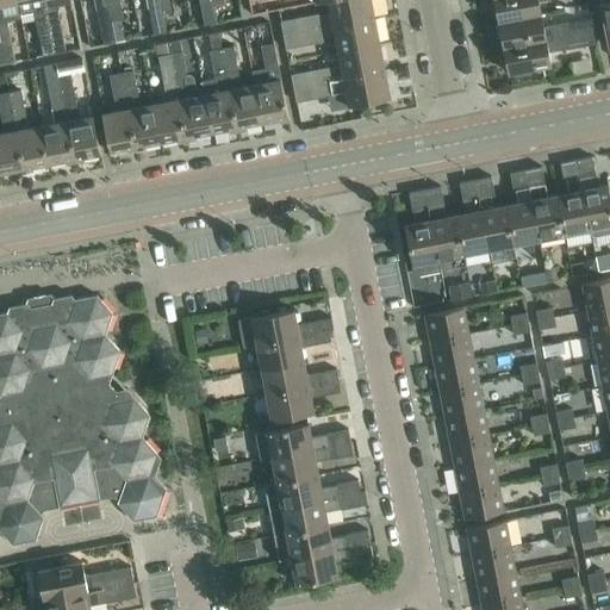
[(0,0),(0,42),(2,53),(4,64),(17,62),(14,50),(8,20),(22,18),(18,2),(18,0),(0,0)]
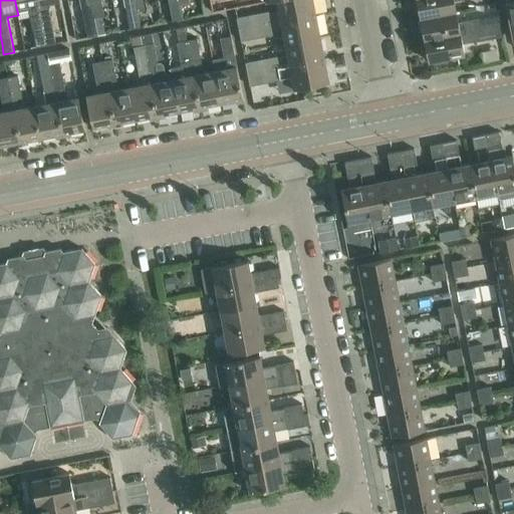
[(37,0),(15,0),(15,2),(23,0),(26,0),(33,32),(34,32),(37,47),(46,45),(37,0)]
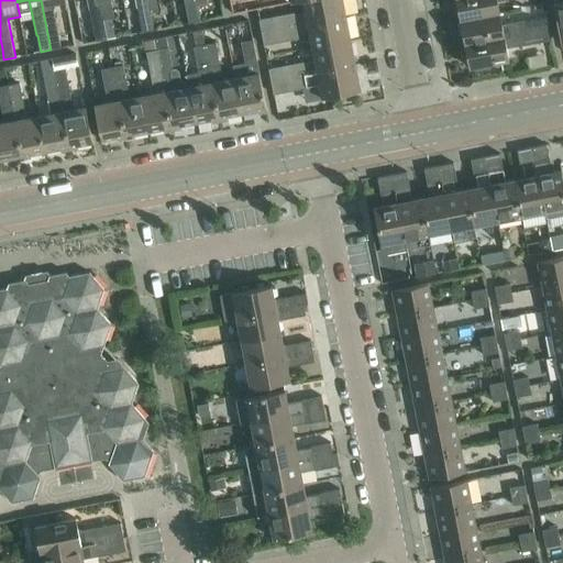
[(41,0),(51,50),(62,47),(57,24),(54,10),(57,6),(67,3),(66,0),(41,0)]
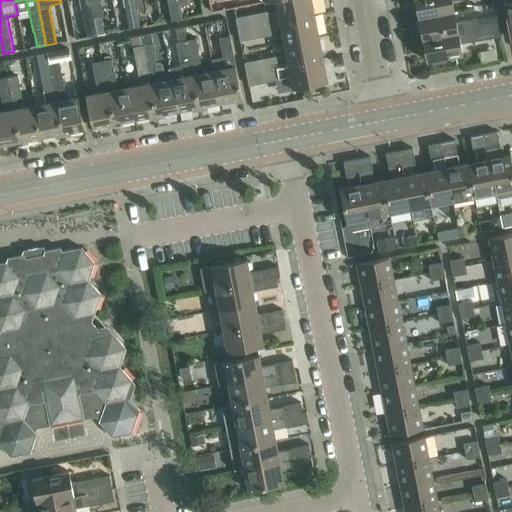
[(90,0),(80,0),(85,24),(88,37),(97,35),(94,18),(90,0)]
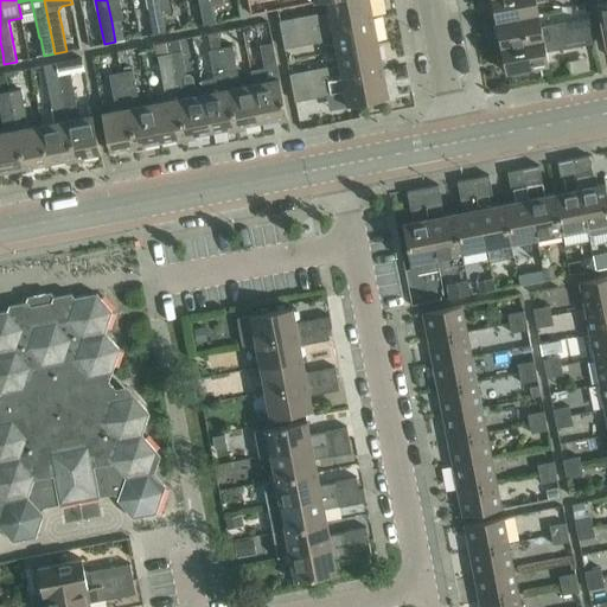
[(107,0),(112,21),(122,20),(125,19),(120,0),(107,0)]
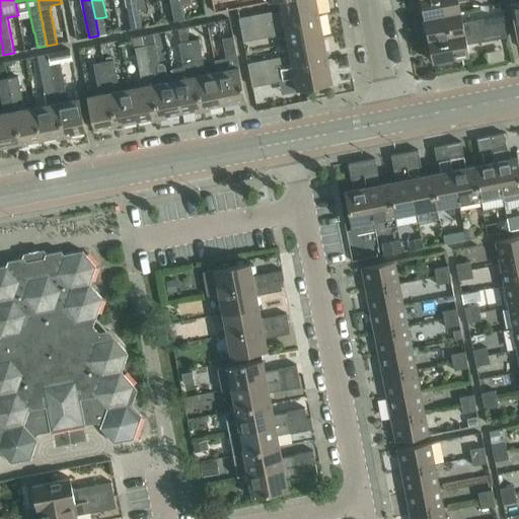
[(136,0),(126,0),(129,14),(132,29),(142,27),(139,12),(136,0)]
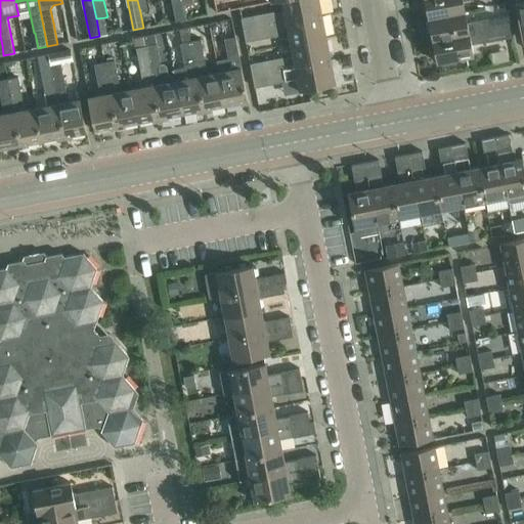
[(137,0),(140,12),(150,10),(148,0),(137,0)]
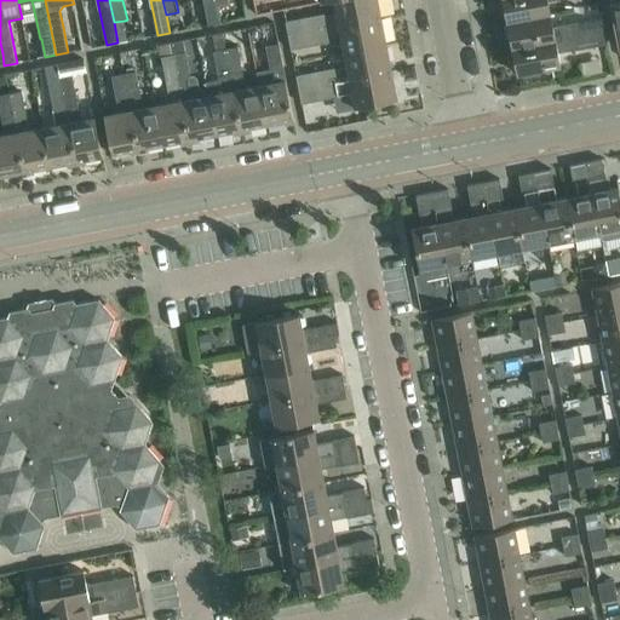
[(302,19),(287,22),(290,35),(304,33),(382,18),(377,0),(334,0),(337,15),(326,16),(326,15),(302,19)]
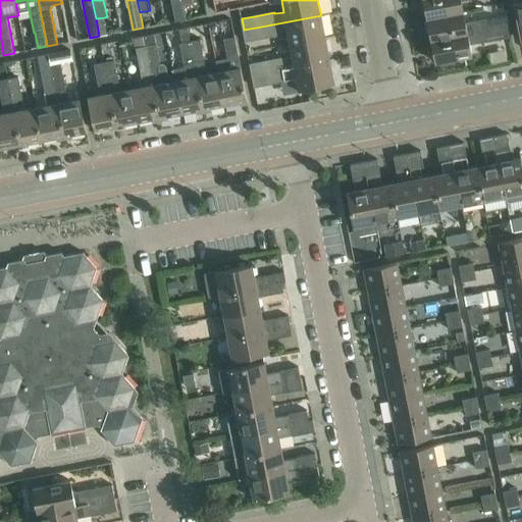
[(423,0),(427,19),(463,12),(461,2),(469,0),(423,0)]
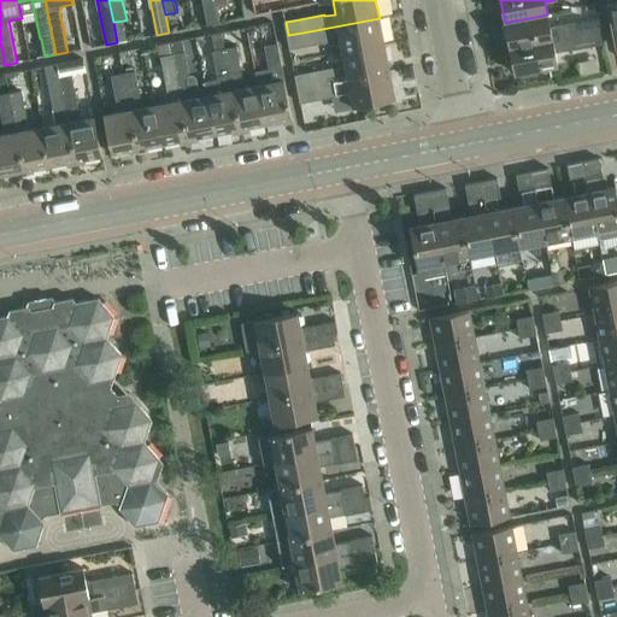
[(216,3),(204,5),(207,24),(207,25),(219,23),(217,7),(216,3)]
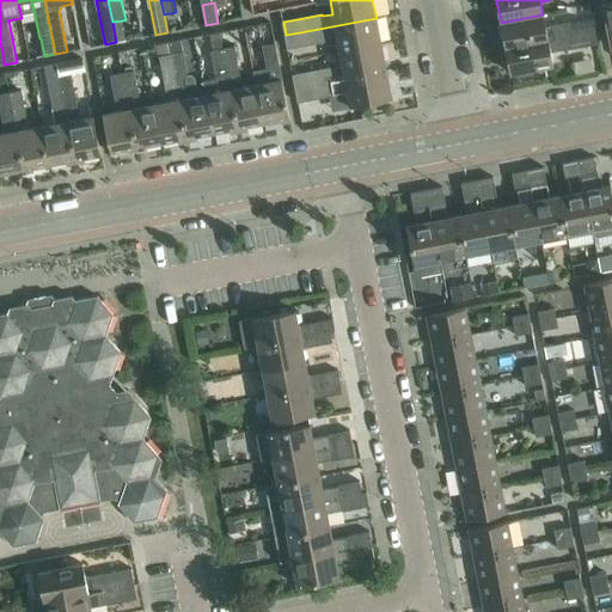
[(543,14),(501,23),(507,48),(598,30),(595,18),(563,24),(546,28),(543,14)]
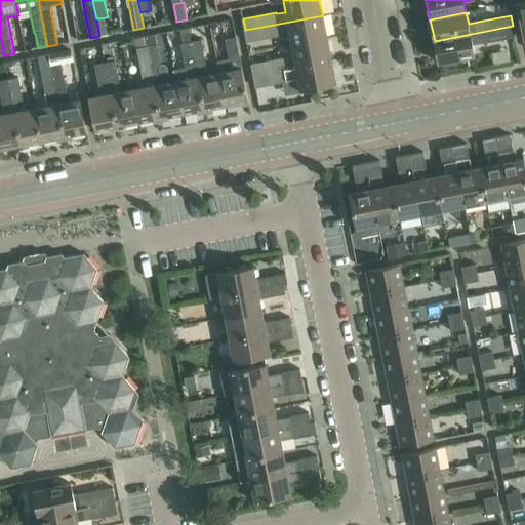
[(257,28),(245,30),(247,42),(259,40),(280,36),(280,35),(289,33),(292,45),(327,38),(323,15),(257,28)]
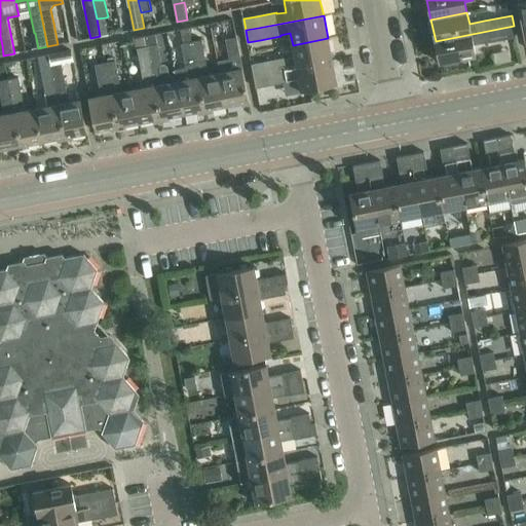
[(106,17),(97,19),(100,36),(101,36),(109,35),(106,17)]
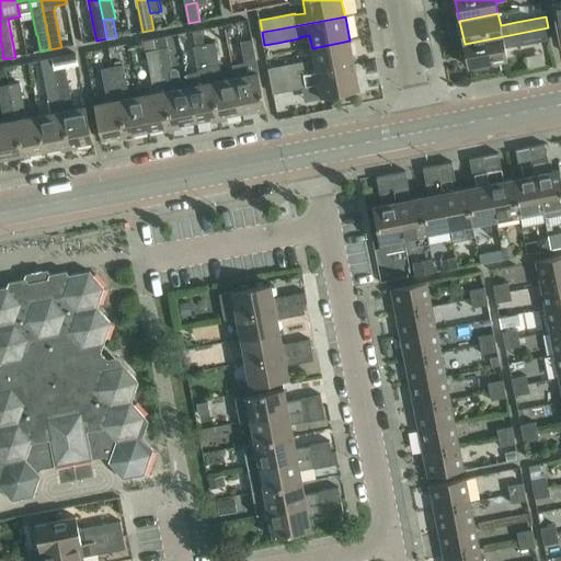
[(548,27),(465,44),(469,68),(472,67),(473,70),(476,71),(489,69),(491,67),(490,64),(507,60),(505,48),(521,45),(521,46),(550,41),(548,27)]
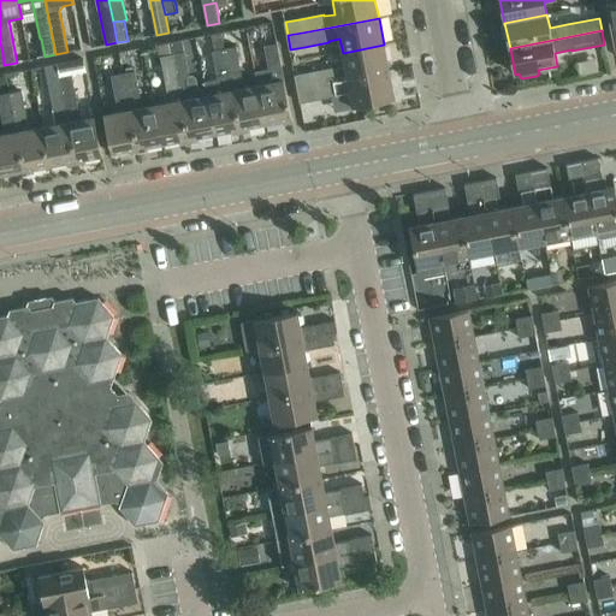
[(221,33),(212,34),(215,51),(225,49),(221,33)]
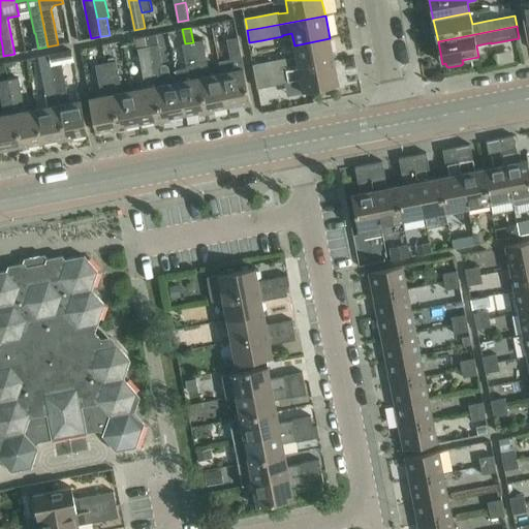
[(157,34),(147,36),(149,47),(159,44),(157,34)]
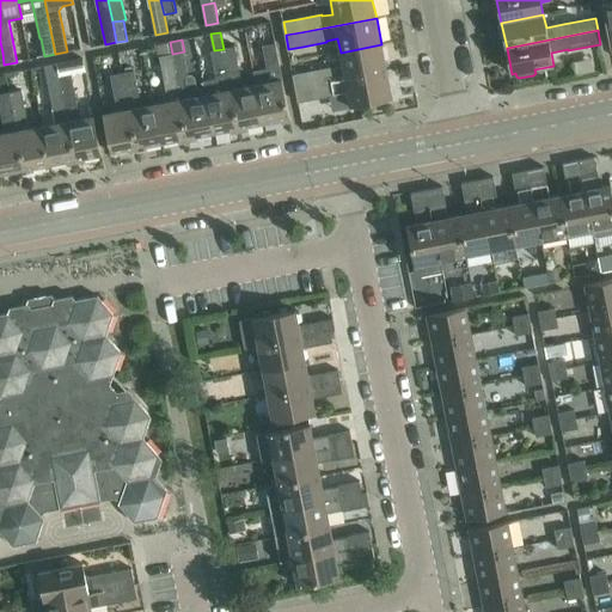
[(170,42),(158,44),(160,56),(172,54),(170,42)]
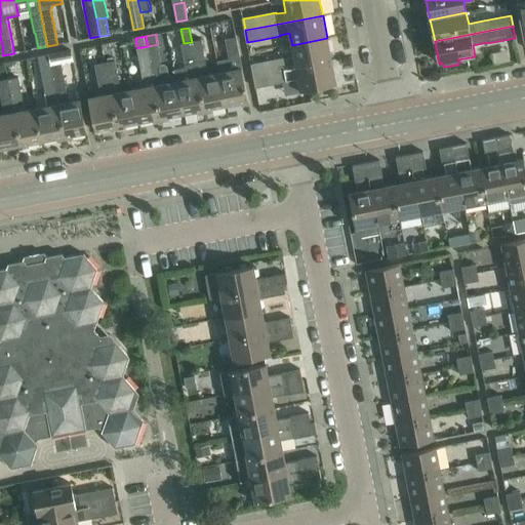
[(229,58),(217,61),(219,73),(220,73),(227,107),(249,102),(237,38),(226,40),(229,58)]
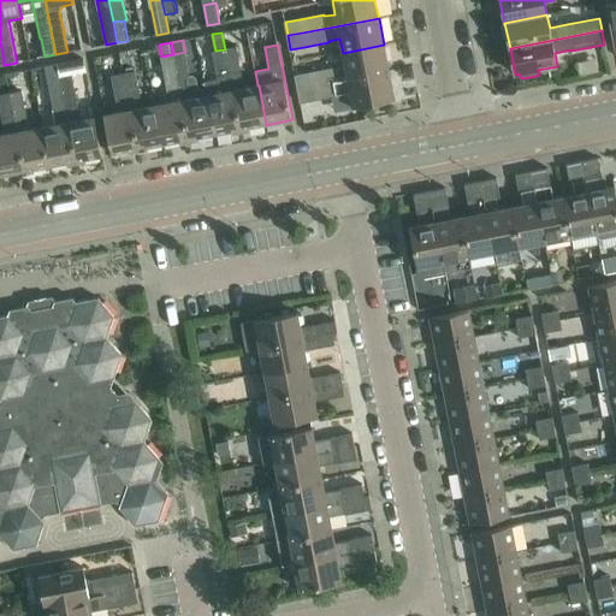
[(333,67),(295,75),(297,90),(313,87),(390,72),(384,45),(343,53),(345,67),(335,70),(333,67)]
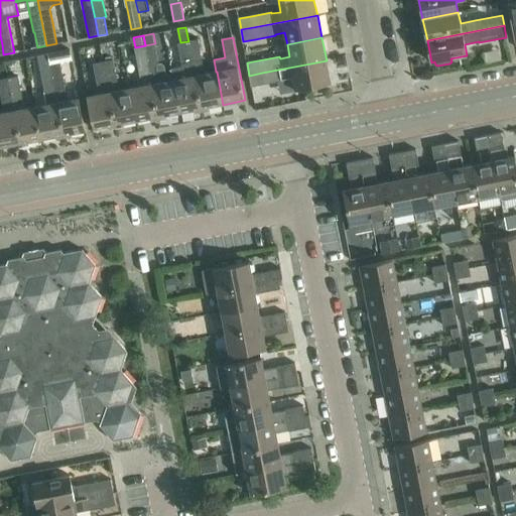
[(199,39),(188,41),(202,109),(223,105),(217,72),(216,72),(205,74),(199,39)]
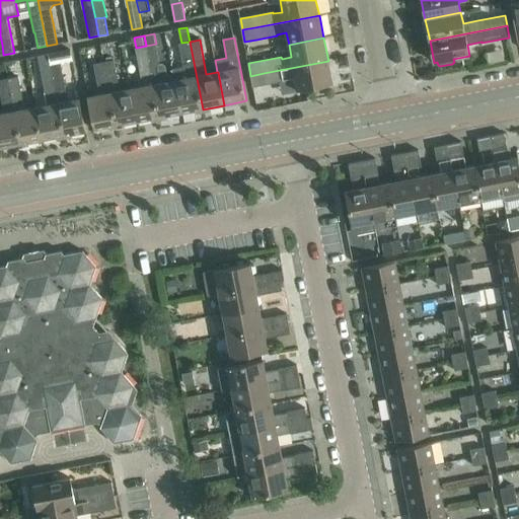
[(183,67),(172,69),(173,75),(174,80),(180,114),(203,109),(190,42),(181,43),(179,44),(183,67)]
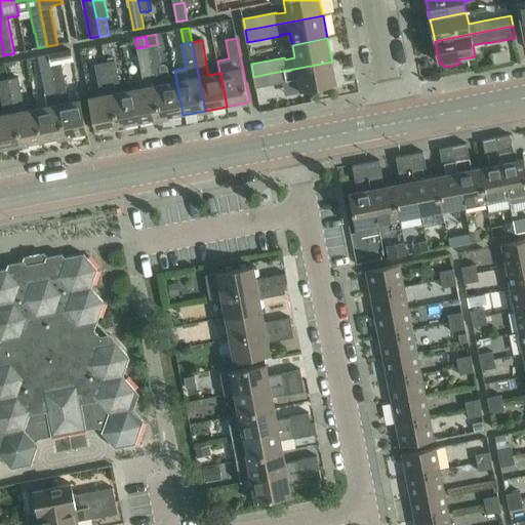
[(161,64),(158,44),(148,46),(161,119),(183,115),(176,81),(175,76),(171,77),(169,75),(167,66),(165,64),(161,64)]
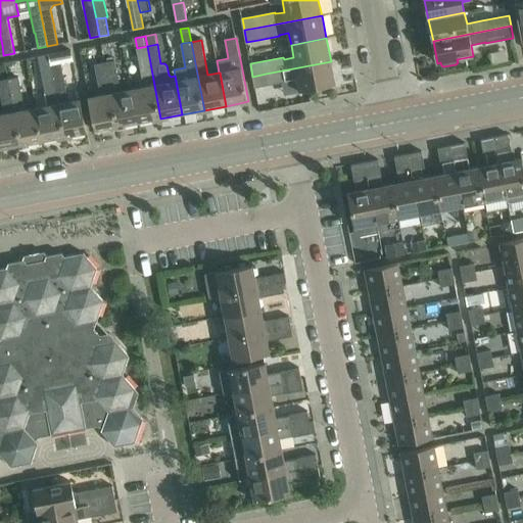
[(144,87),(133,90),(139,123),(160,119),(147,46),(137,48),(144,87)]
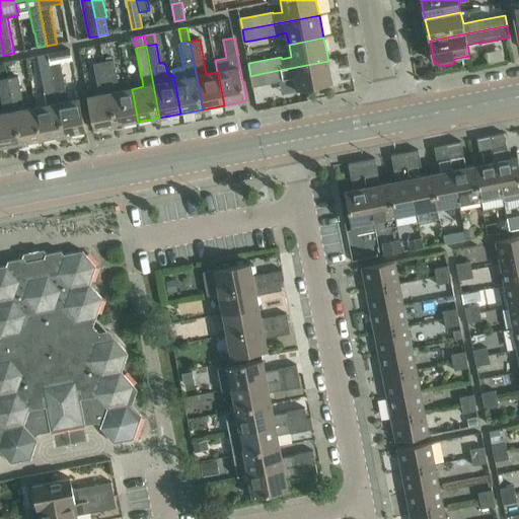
[(71,50),(49,54),(64,136),(86,132),(80,99),(68,101),(61,63),(73,60),(71,50)]
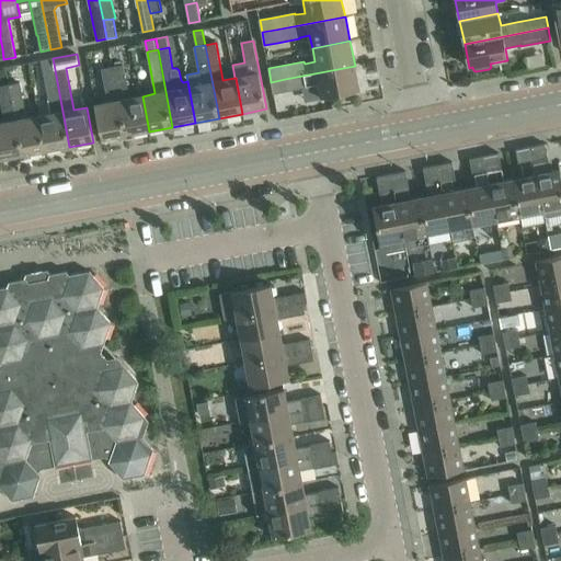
[(52,114),(39,116),(46,151),(69,147),(53,58),(41,60),(52,114)]
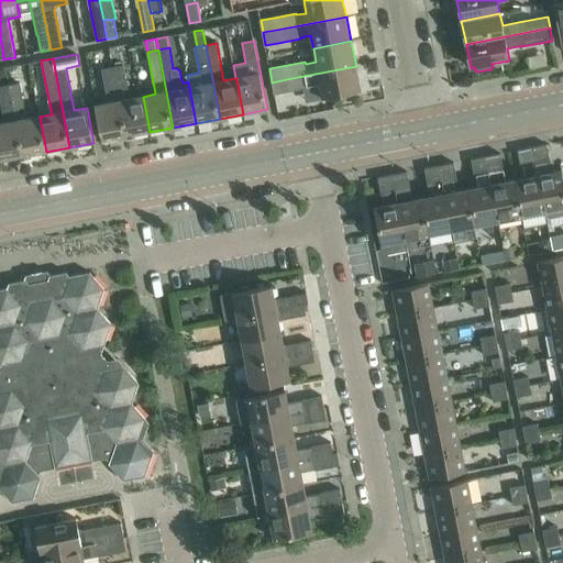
[(124,65),(113,67),(127,136),(150,132),(143,97),(131,99),(124,65)]
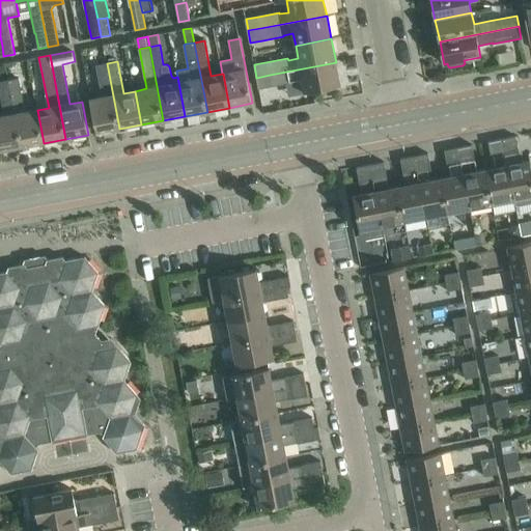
[(336,62),(270,75),(272,86),(292,83),(292,81),(302,79),(305,92),(340,86),(336,62)]
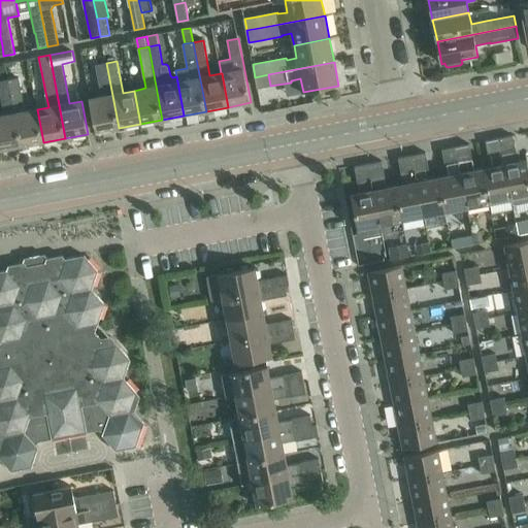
[(102,97),(90,99),(96,132),(119,128),(106,63),(96,65),(102,97)]
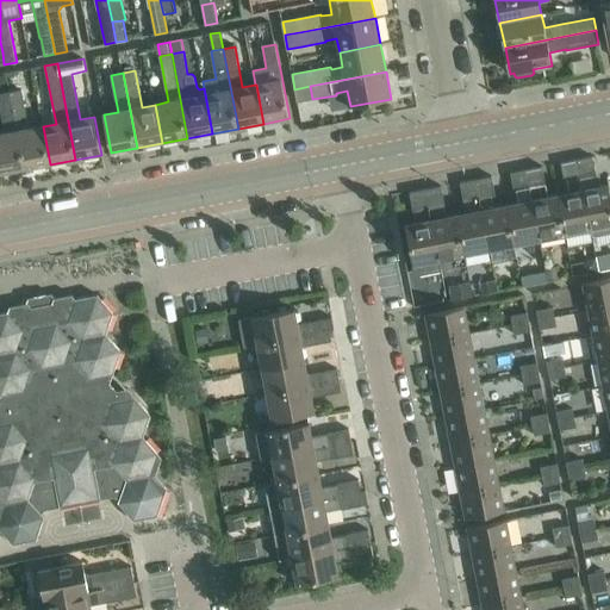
[(310,86),(294,89),(298,103),(312,99),(310,86)]
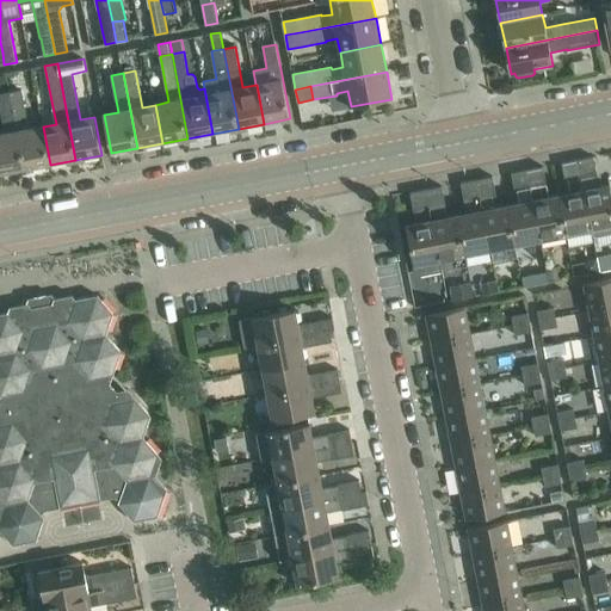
[(22,91),(10,93),(25,170),(50,165),(43,127),(30,129),(22,91)]
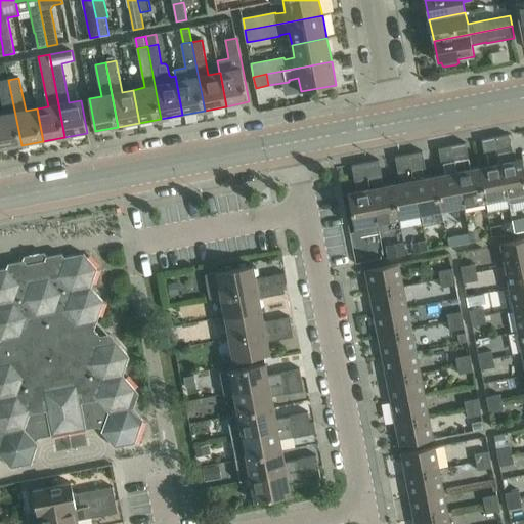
[(0,115),(0,149),(22,145),(8,80),(0,81),(0,91),(4,115),(0,115)]
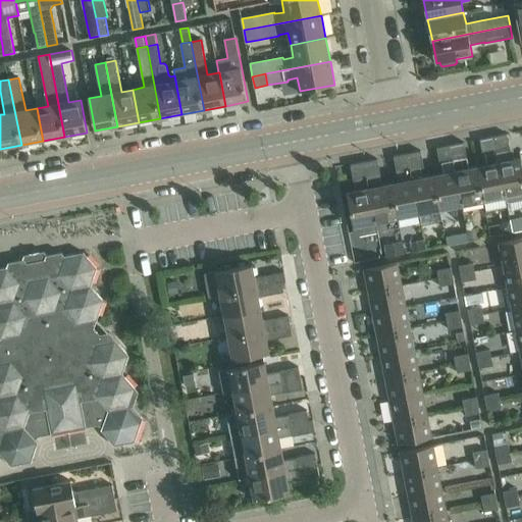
[(508,134),(493,137),(506,197),(506,200),(509,202),(521,199),(521,162),(521,158),(513,160),(510,147),(508,138),(508,134)]
